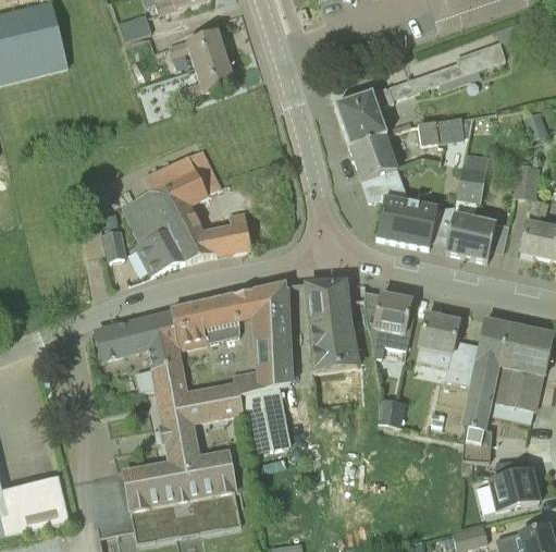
[(0,82),(68,63),(50,0),(46,0),(0,13),(0,82)]
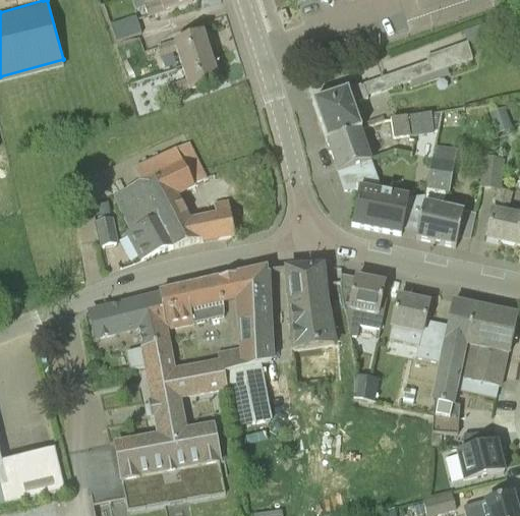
[(145,0),(147,4),(146,4),(148,13),(190,0),(145,0)]
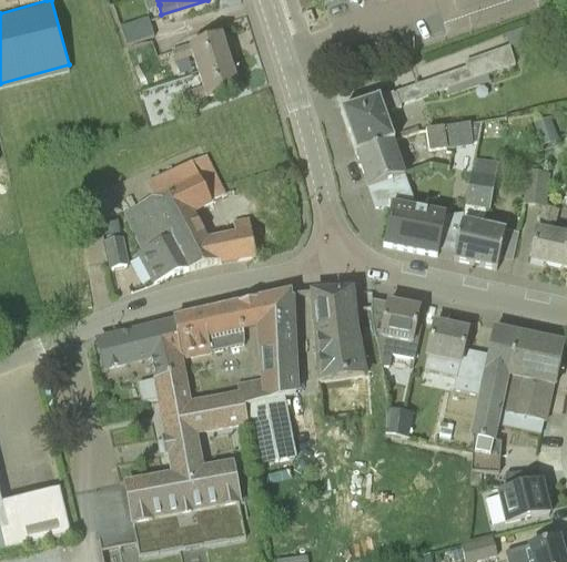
[(129,42),(157,32),(150,14),(122,23),(129,42)]
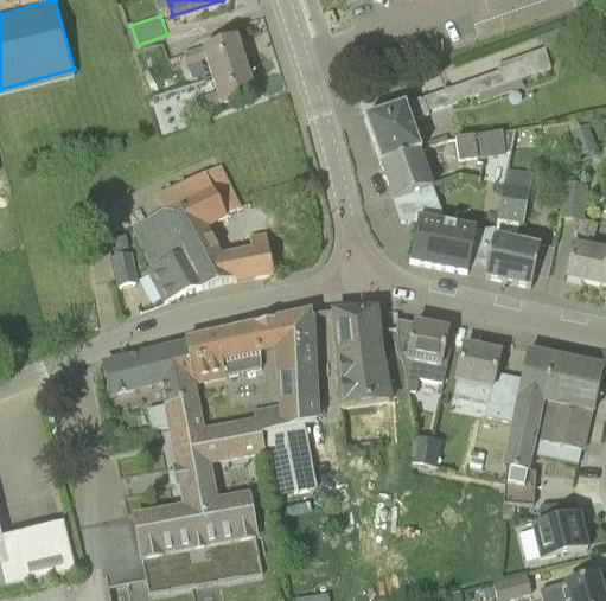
[(212,74),(247,62),(237,34),(185,51),(189,64),(208,57),(212,74)]
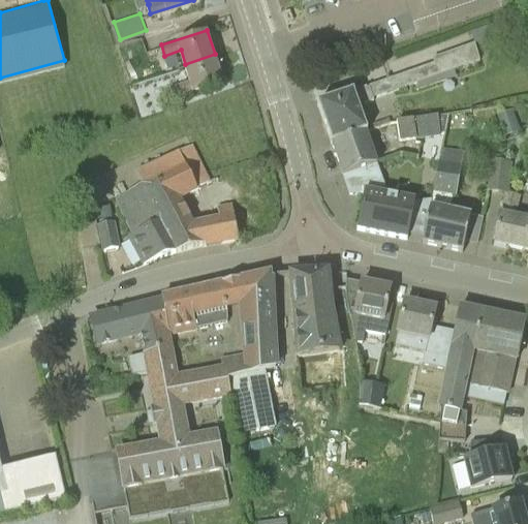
[(222,79),(215,54),(185,64),(190,79),(175,84),(177,93),(222,79)]
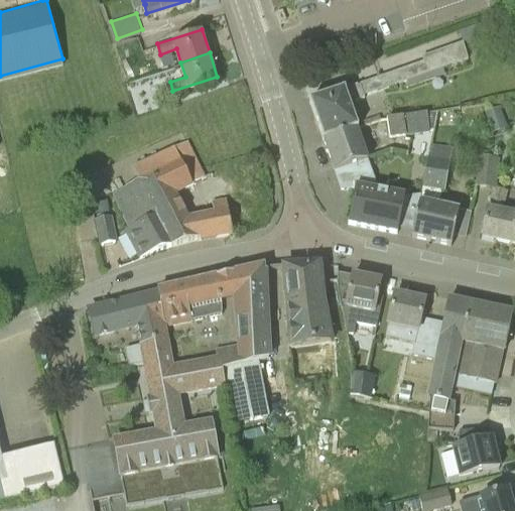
[(427,71),(423,58),(360,81),(364,93),(407,78),(427,71)]
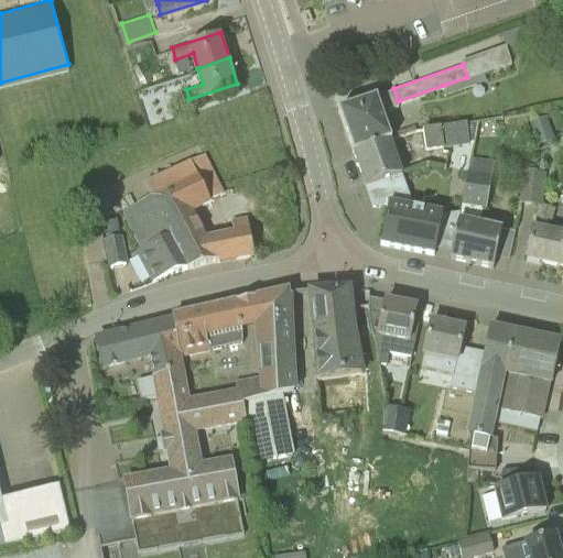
[(399,105),(398,101),(393,88),(339,108),(354,150),(391,137),(382,110),(399,105)]
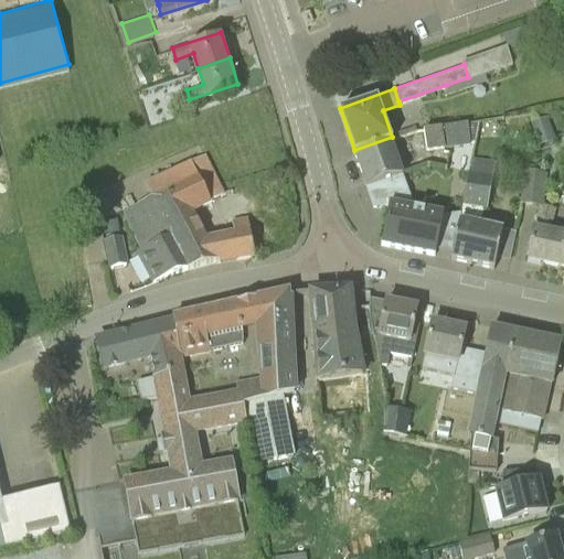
[(536,133),(553,128),(549,114),(532,119),(536,133)]
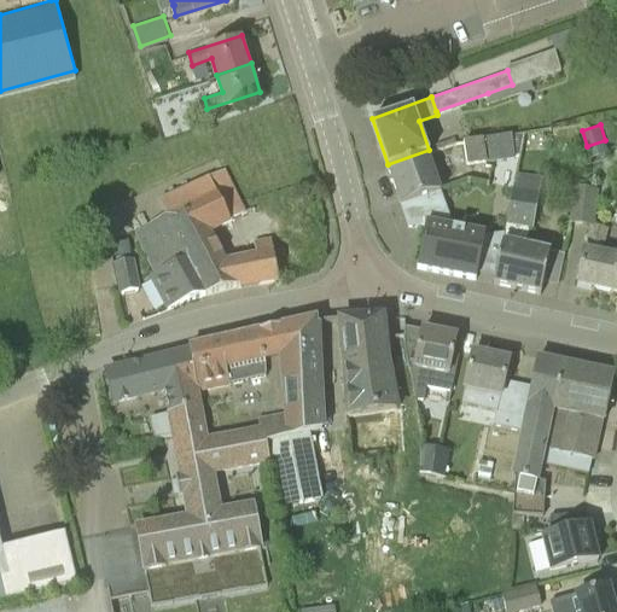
[(511,130),(485,134),(488,159),(514,155),(511,130)]
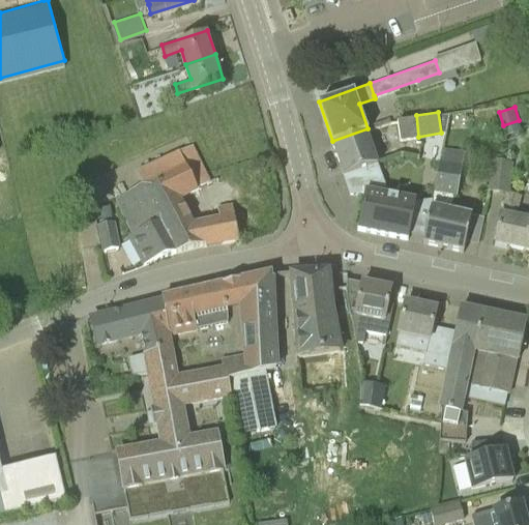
[(418,137),(416,115),(399,118),(401,140),(418,137)]
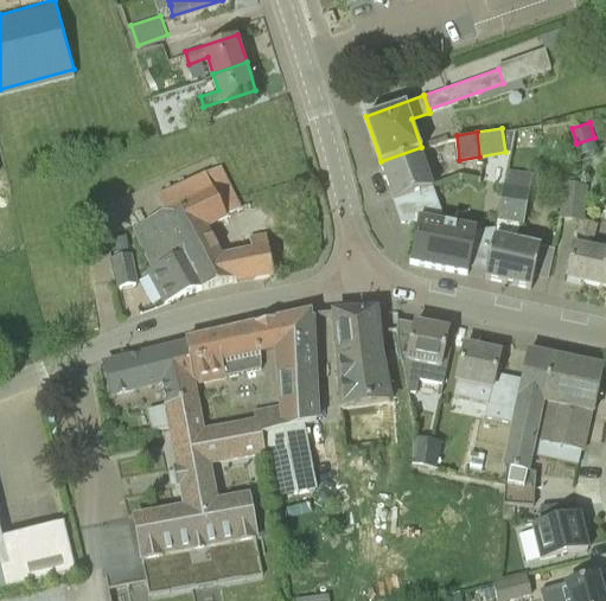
[(395,198),(434,185),(421,147),(381,161),(395,198)]
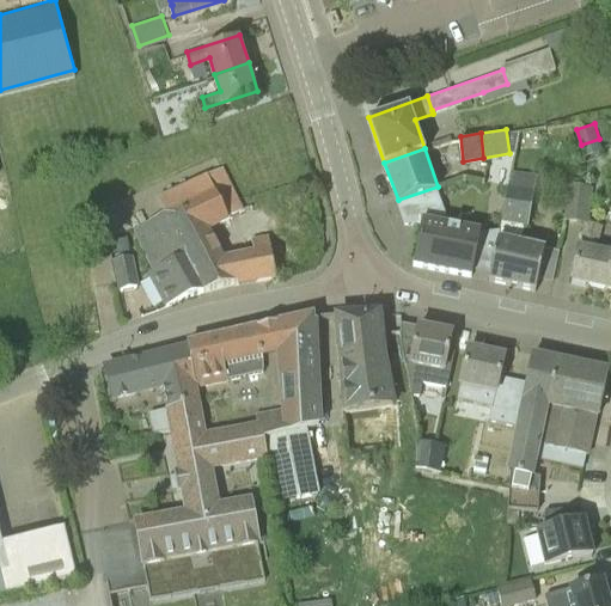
[(206,225),(243,208),(242,203),(224,165),(160,195),(167,212),(187,250),(208,288),(228,282),(237,281),(276,275),(269,233),(252,234),(254,248),(222,256),(206,225)]
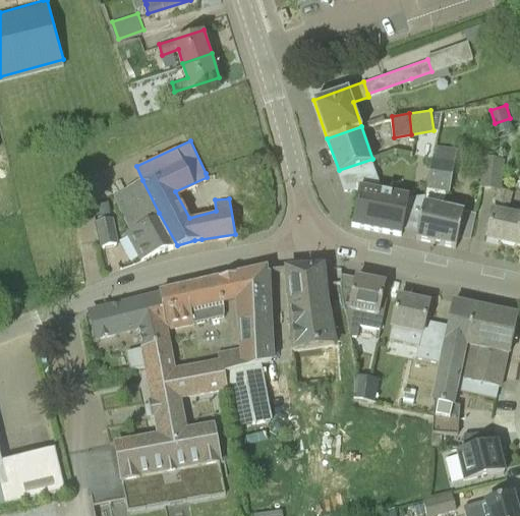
[(449,191),(455,161),(457,147),(435,142),(423,199),(424,199),(417,236),(456,245),(464,211),(444,206),(447,190),(449,191)]
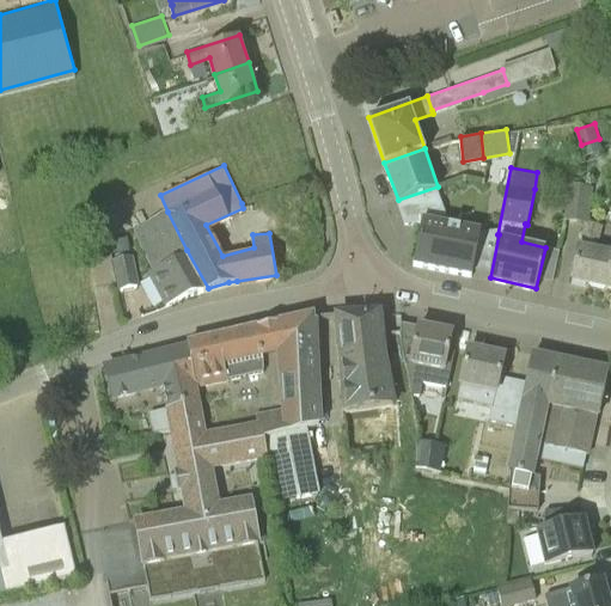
[(569,182),(564,219),(585,221),(586,219),(590,220),(593,185),(569,182)]
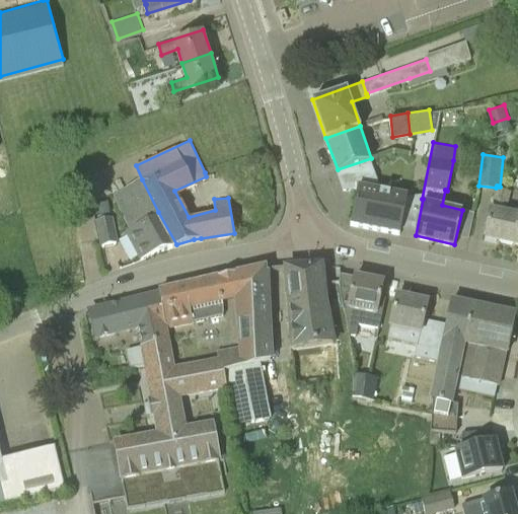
[(375,169),(371,158),(338,169),(344,188),(358,187),(359,187),(361,187),(363,174),(375,169)]
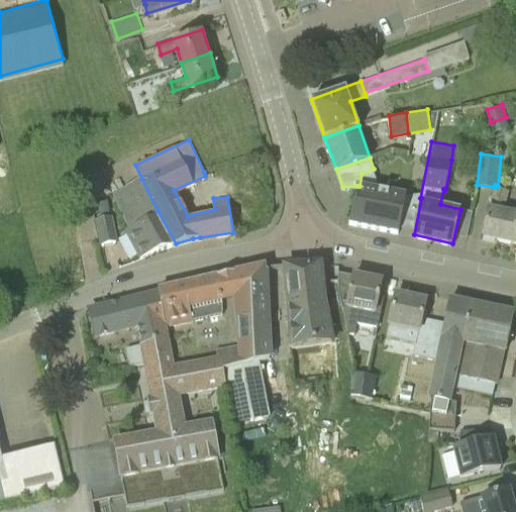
[(357,186),(356,186),(350,221),(398,231),(405,195),(381,189),(374,169),(362,174),(359,186),(357,186)]
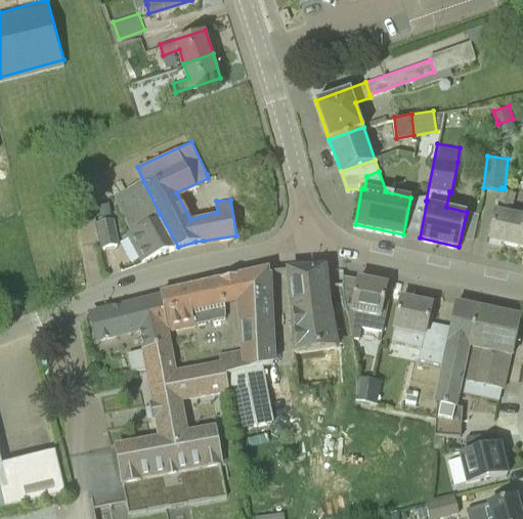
[(160,214),(143,181),(118,195),(134,228),(160,214)]
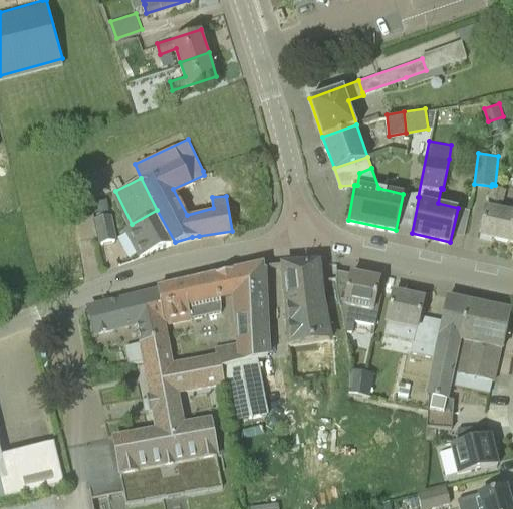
[(505,187),(495,185),(492,184),(491,186),(487,205),(480,233),(510,239),(512,226),(512,210),(501,208),(505,187)]
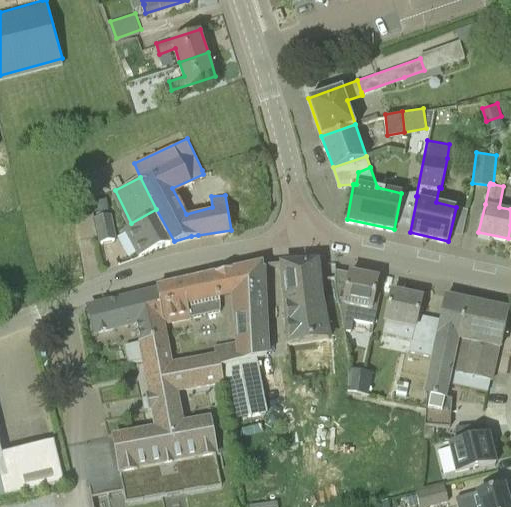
[(93,199),(95,210),(109,208),(107,197),(93,199)]
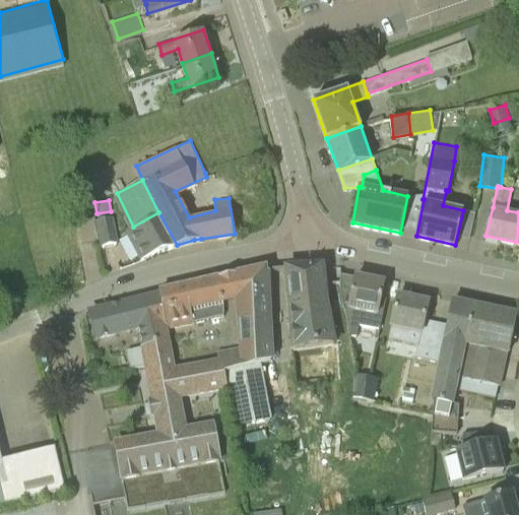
[(160,249),(177,245),(158,212),(133,227),(127,230),(142,257),(160,249)]
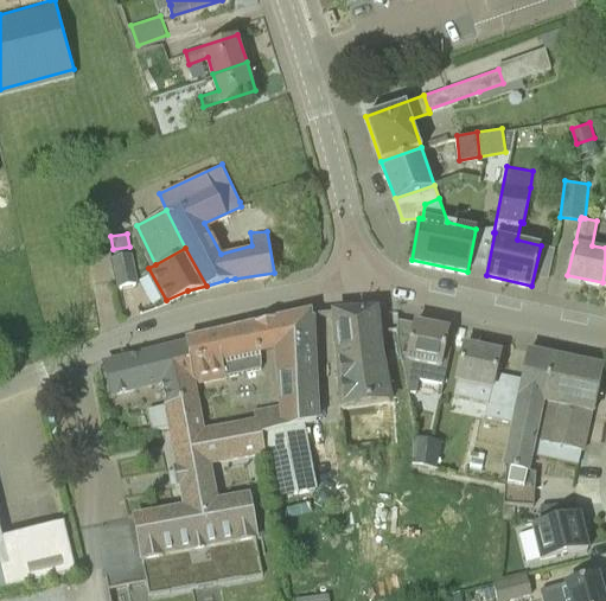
[(121,285),(136,281),(132,250),(115,254),(121,285)]
